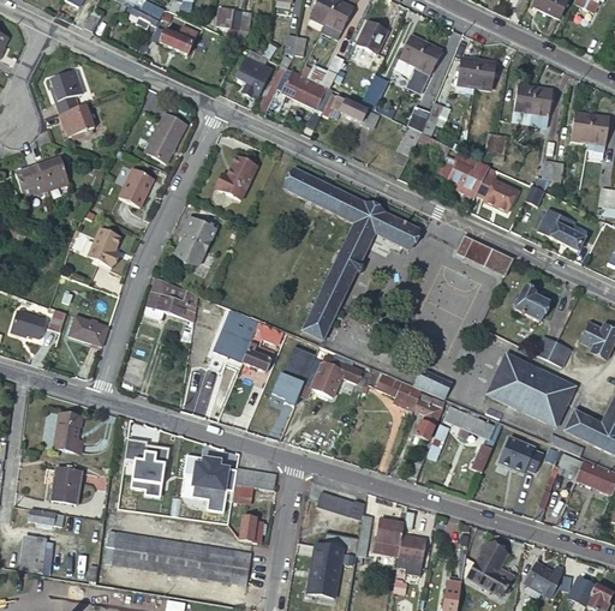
[(126,0),(135,4),(131,10),(139,13),(137,19),(148,24),(150,19),(155,22),(163,4),(155,0),(126,0)]
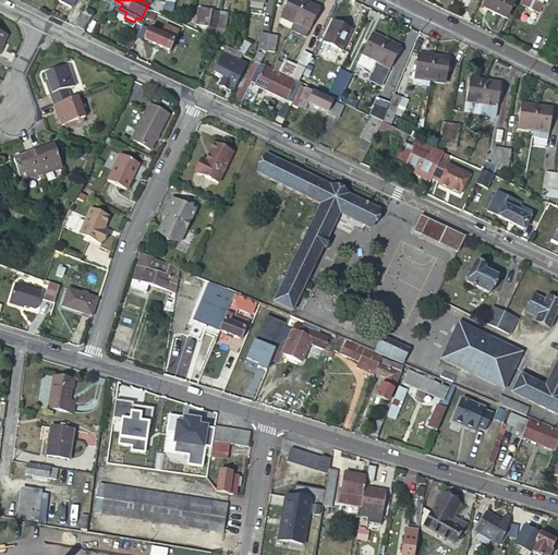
[(173,10),(174,1),(166,0),(164,9),(173,10)]
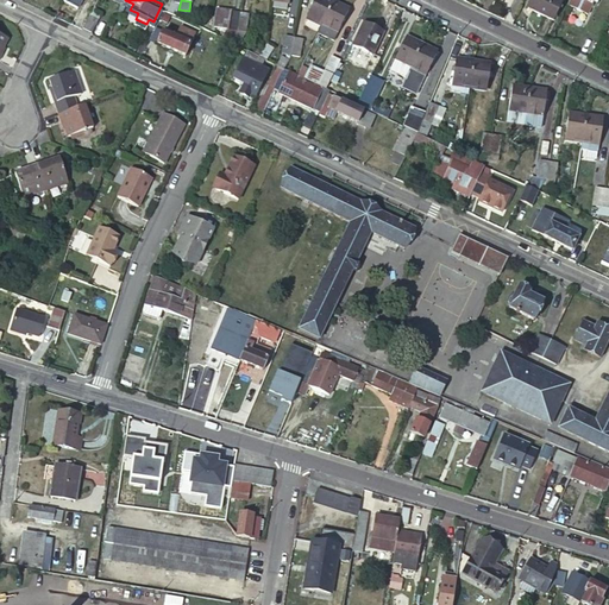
[(316,0),(311,12),(326,19),(336,0),(316,0)]
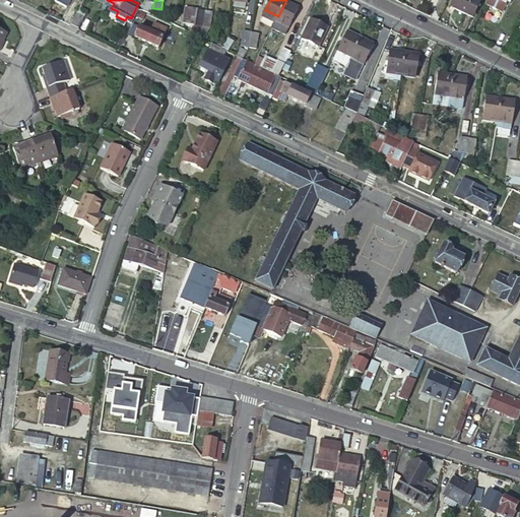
[(300,5),(288,0),(286,0),(278,16),(274,23),(287,30),(300,5)]
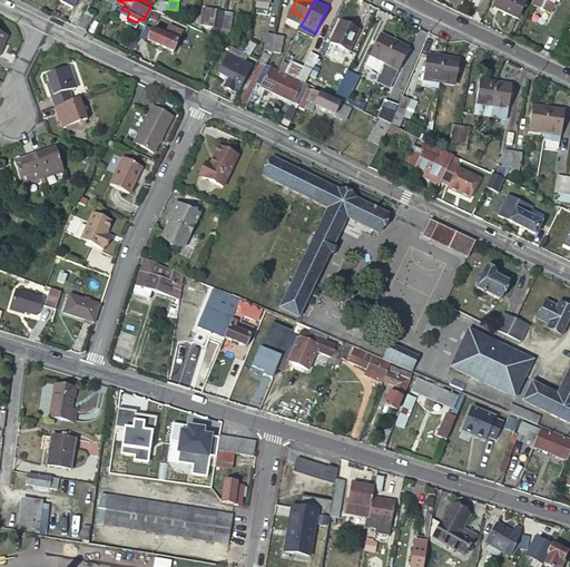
[(497,0),(494,5),(518,16),(526,0),(497,0)]
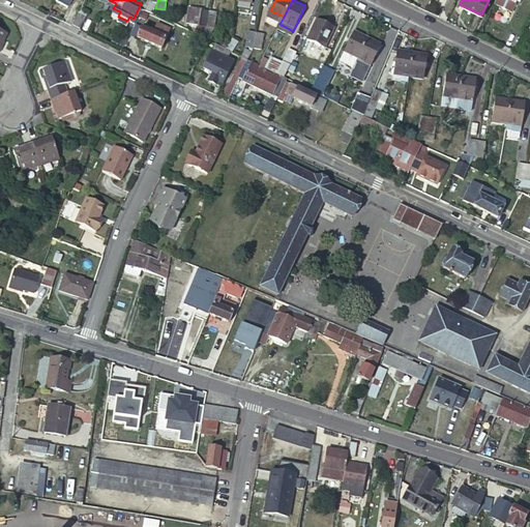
[(494,0),(510,8),(514,0),(494,0)]
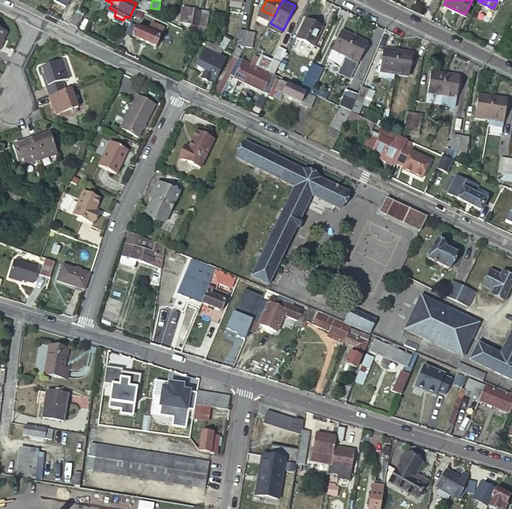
[(511,9),(511,0),(504,0),(502,5),(511,9)]
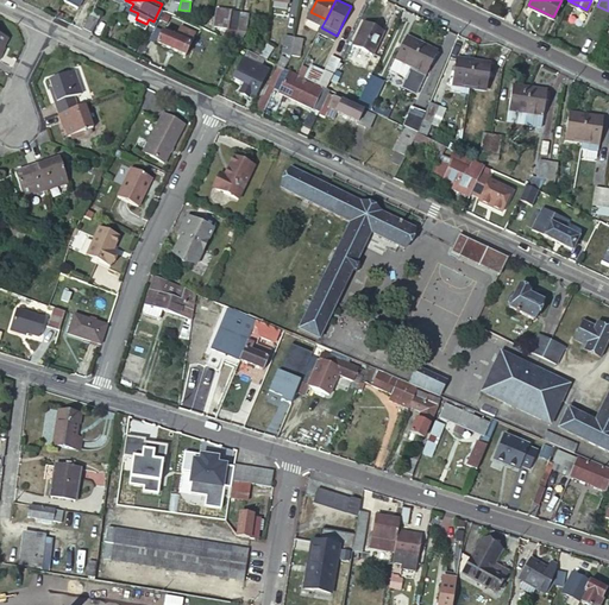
[(215,23),(228,25),(231,8),(219,6),(215,23)]
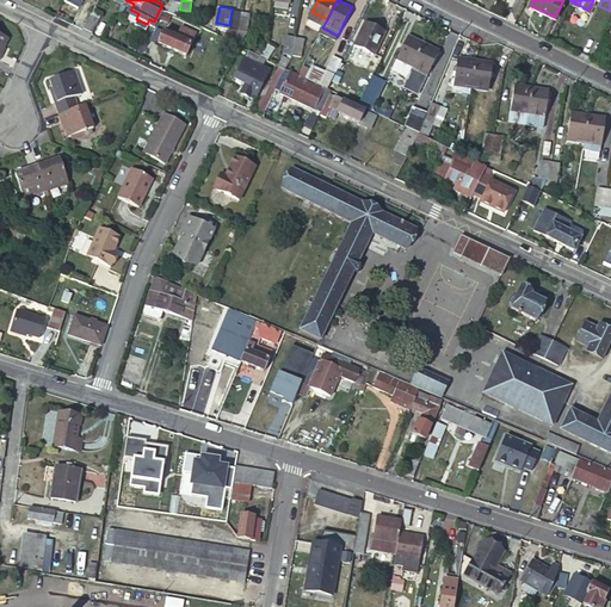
[(241,10),(232,8),(229,25),(238,28),(241,10)]
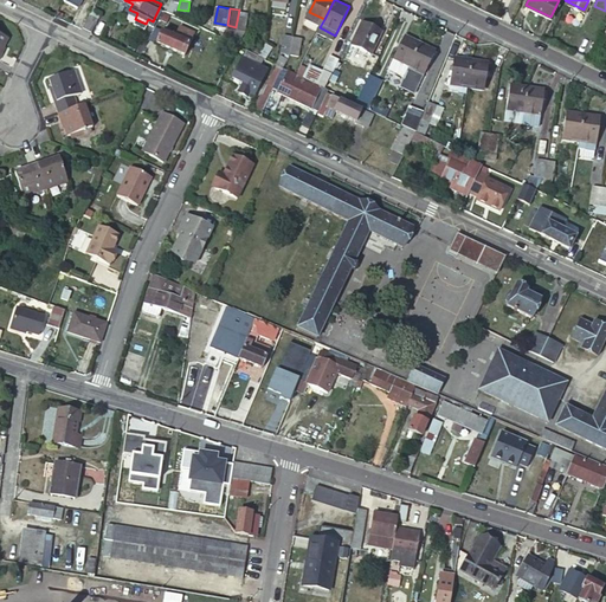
[(98,14),(89,10),(82,24),(91,30),(98,14)]
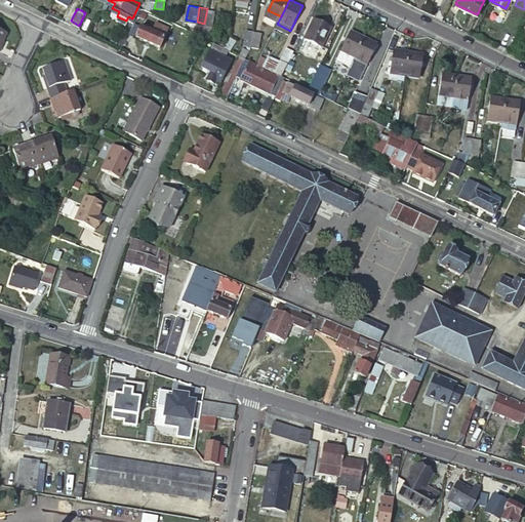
[(215,9),(207,8),(204,24),(212,26),(215,9)]
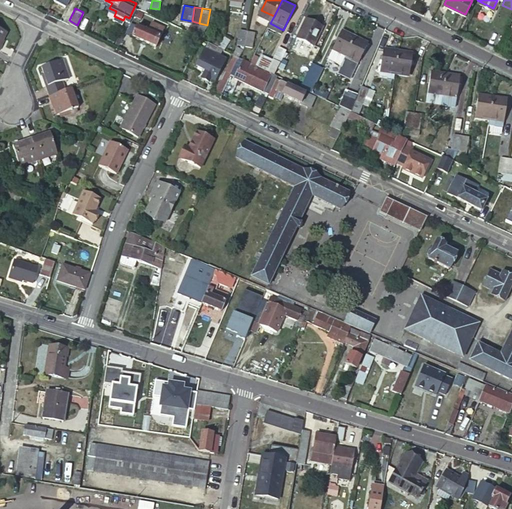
[(165,23),(153,16),(148,26),(137,20),(132,30),(156,41),(165,23)]
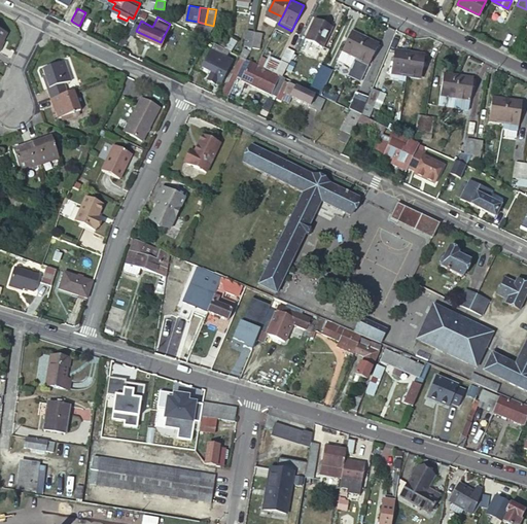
[(334,25),(316,16),(307,37),(323,45),(334,25)]
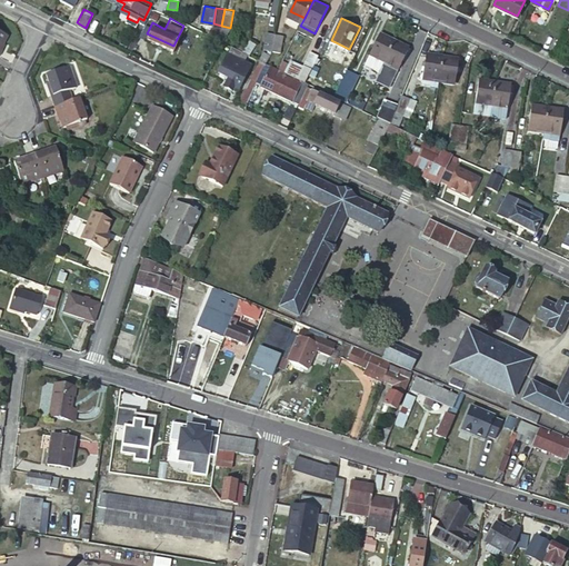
[(213,23),(207,31),(215,35),(221,26),(213,23)]
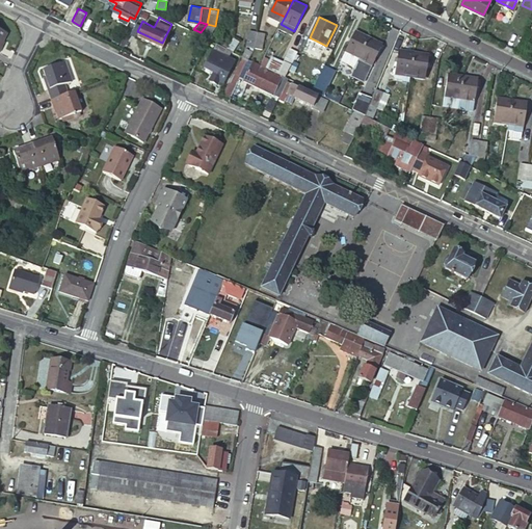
[(207,24),(201,32),(207,35),(215,26),(207,24)]
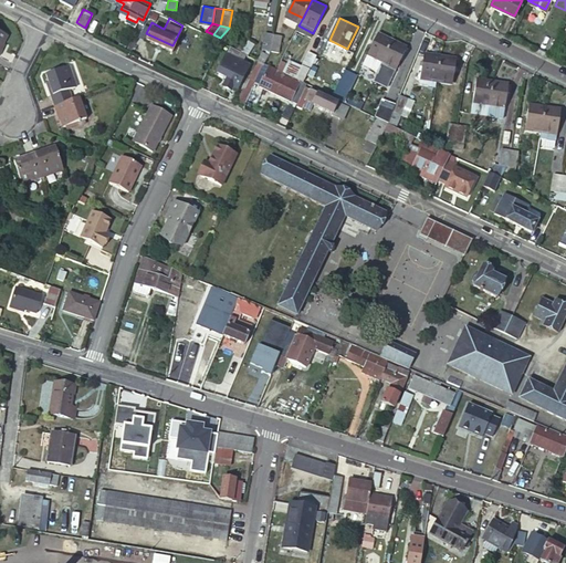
[(394,39),(395,37),(379,29),(378,32),(394,39)]
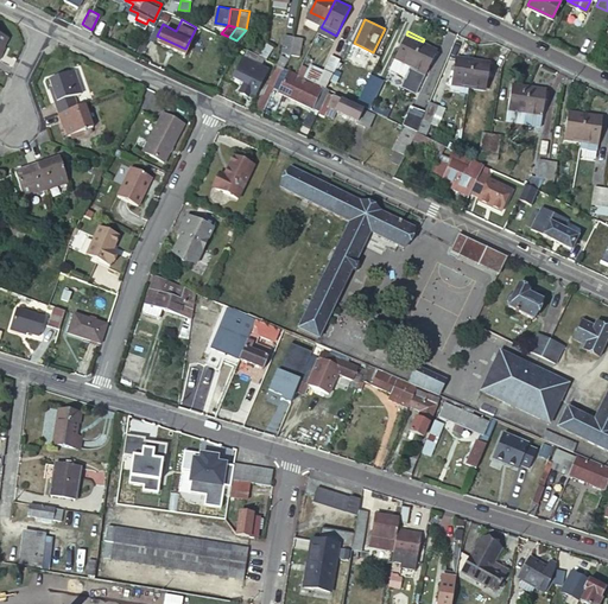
[(298,33),(289,32),(285,50),(278,61),(284,63),(287,65),(296,52),(298,33)]
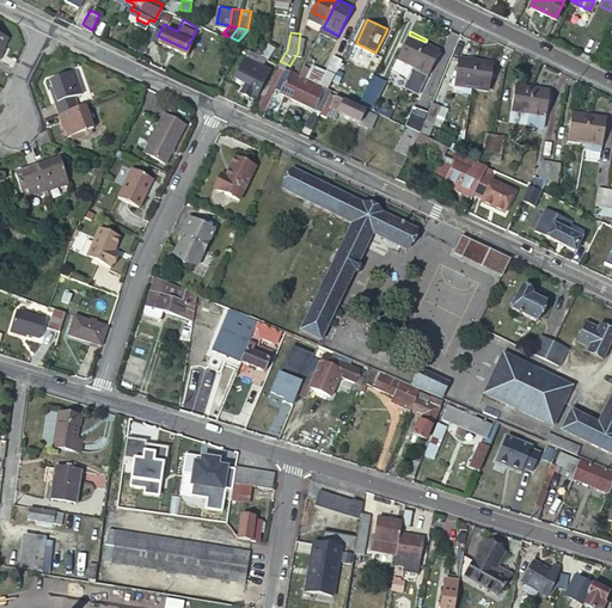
[(310,35),(300,34),(298,53),(307,54),(310,35)]
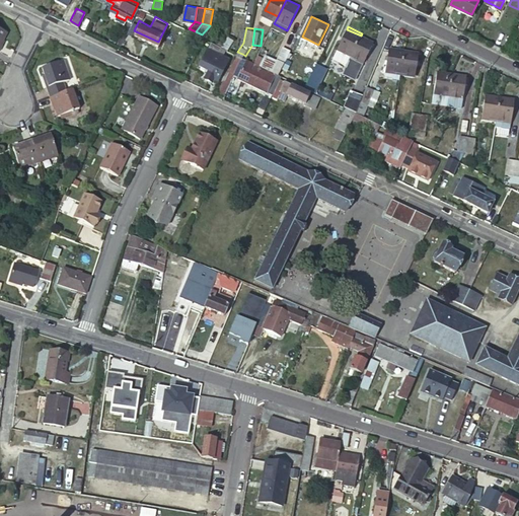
[(361,35),(347,29),(335,56),(349,63),(353,54),(361,35)]
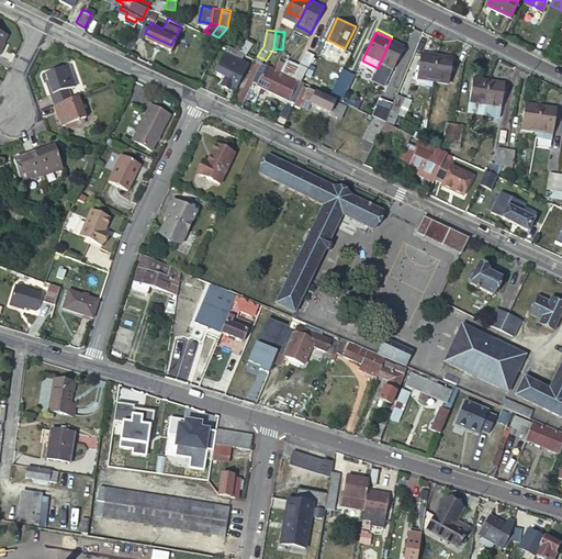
[(405,45),(406,42),(392,36),(391,38),(405,45)]
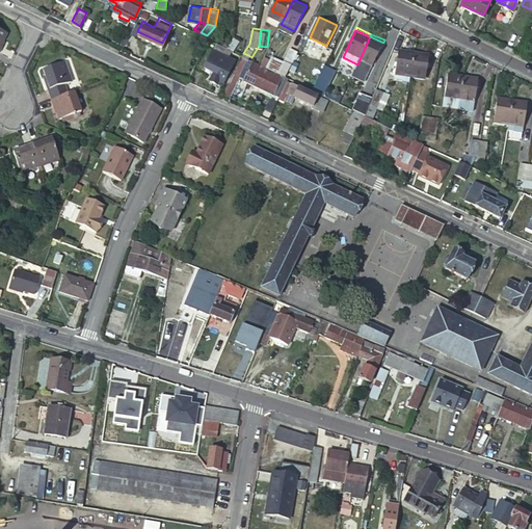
[(383,43),(370,36),(362,55),(375,61),(383,43)]
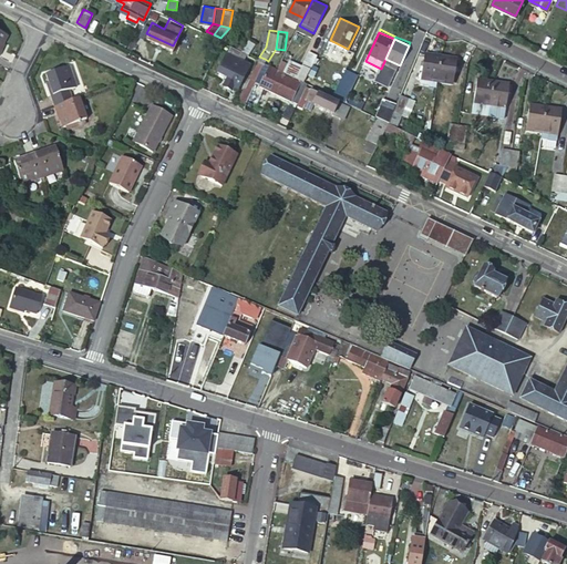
[(239,47),(229,42),(225,50),(223,49),(214,68),(225,73),(220,81),(229,85),(234,75),(238,78),(247,60),(239,57),(244,49),(239,47)]
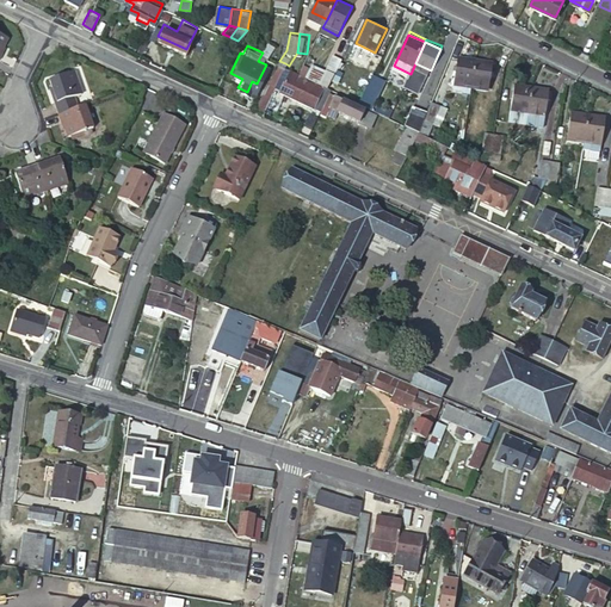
[(337,73),(344,57),(335,53),(328,69),(337,73)]
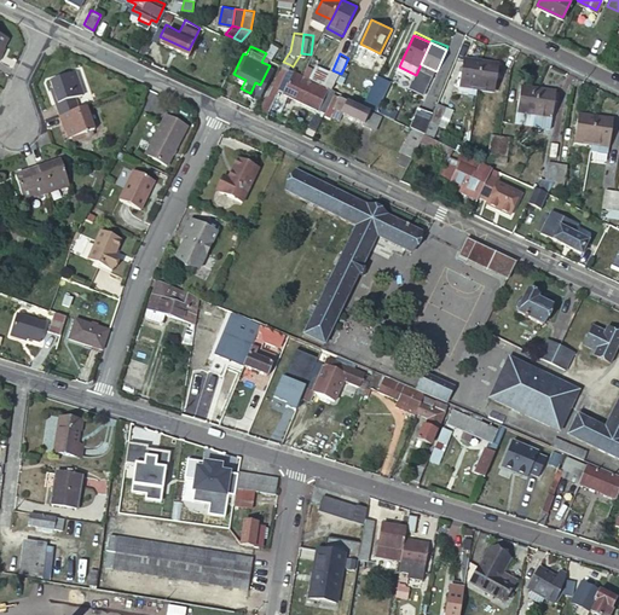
[(480,61),(463,57),(458,90),(475,93),(476,83),(480,61)]
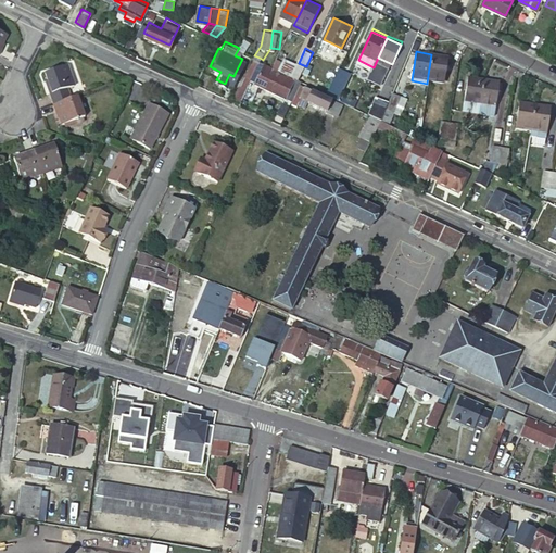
[(447,57),(431,54),(428,75),(444,77),(447,57)]
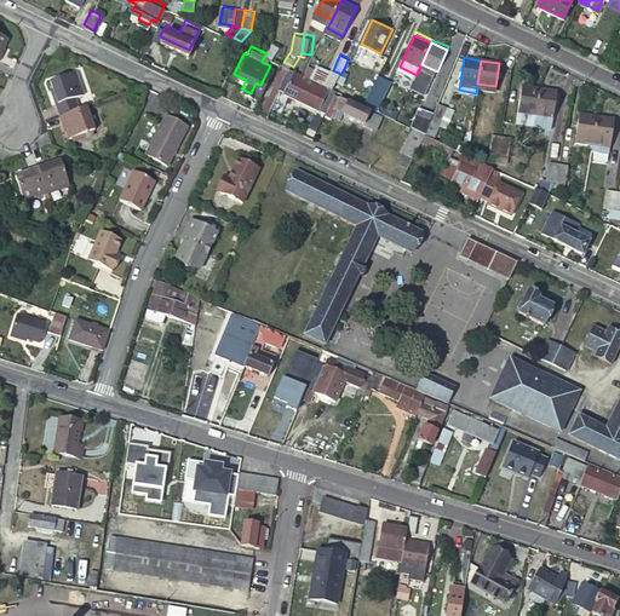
[(283,62),(259,111),(267,115),(268,113),(276,93),(279,87),(290,64),(283,62)]
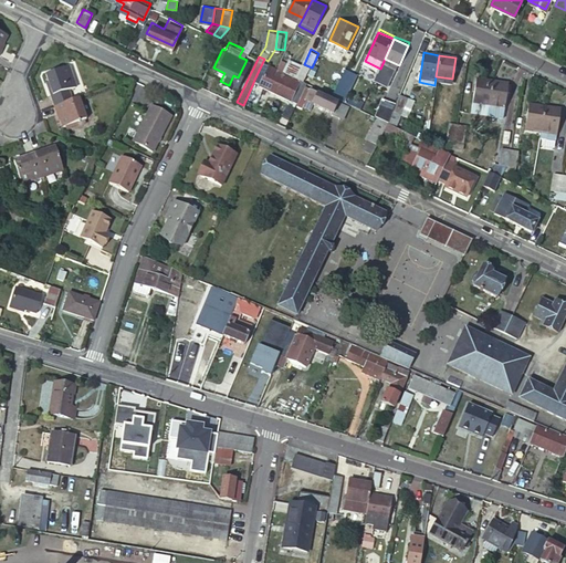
[(280,66),(268,61),(264,59),(254,80),(261,82),(260,84),(291,100),(292,96),(301,77),(284,71),(285,70),(280,66)]
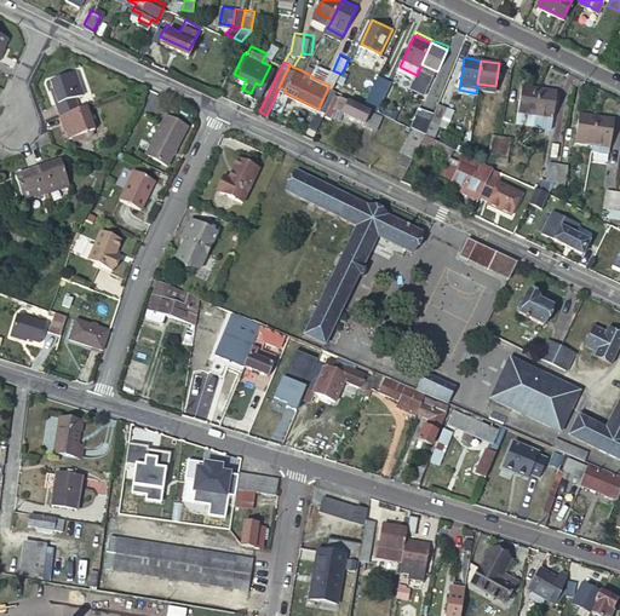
[(50,88),(47,88),(55,111),(75,105),(70,93),(79,91),(70,68),(46,76),(50,88)]
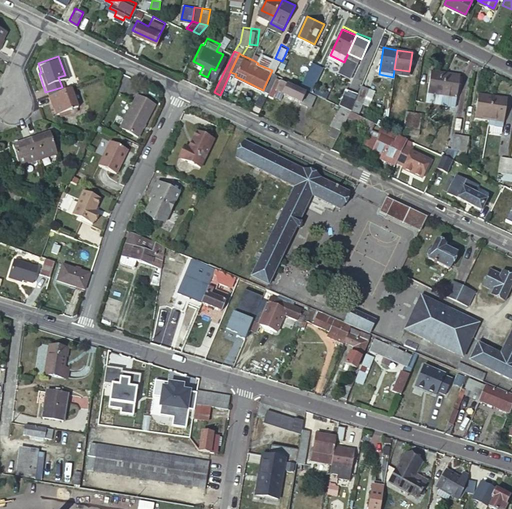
[(275,58),(272,64),(279,67),(282,61),(275,58)]
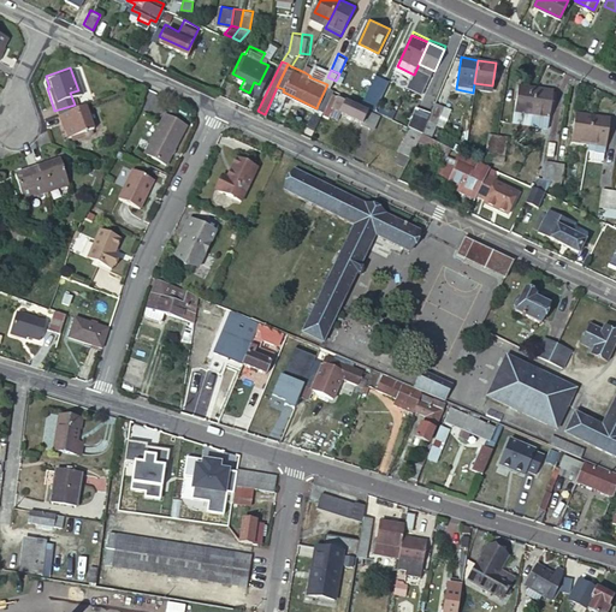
[(318,72),(315,77),(333,87),(336,81),(327,77),(318,72)]
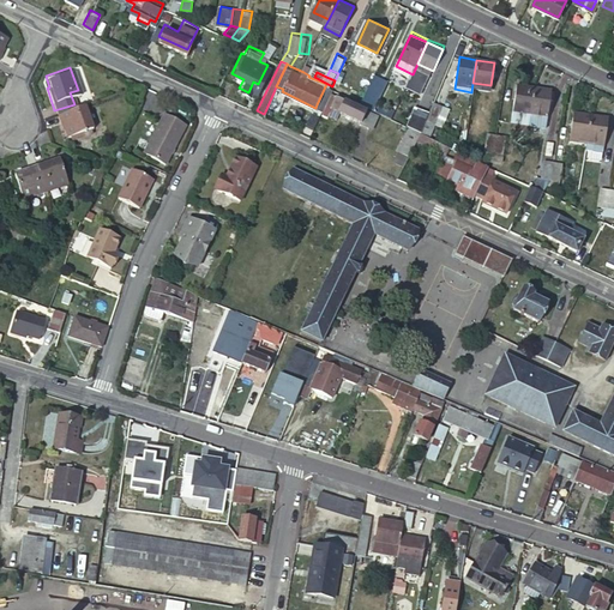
[(385,79),(377,74),(368,90),(378,95),(385,79)]
